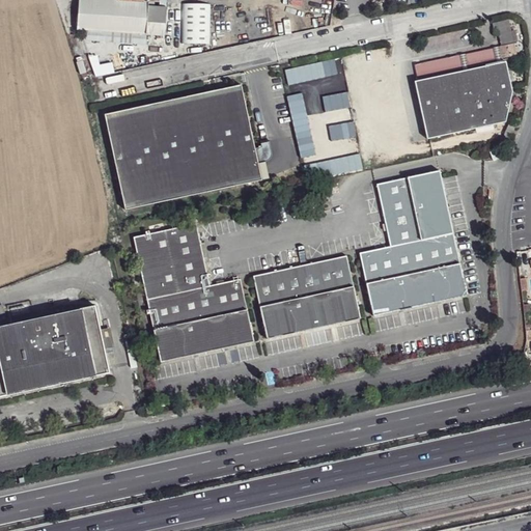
[(144,1),(144,0),(79,0),(77,29),(146,34),(147,22),(165,23),(166,7),(155,6),(148,6),(148,2),(144,1)]
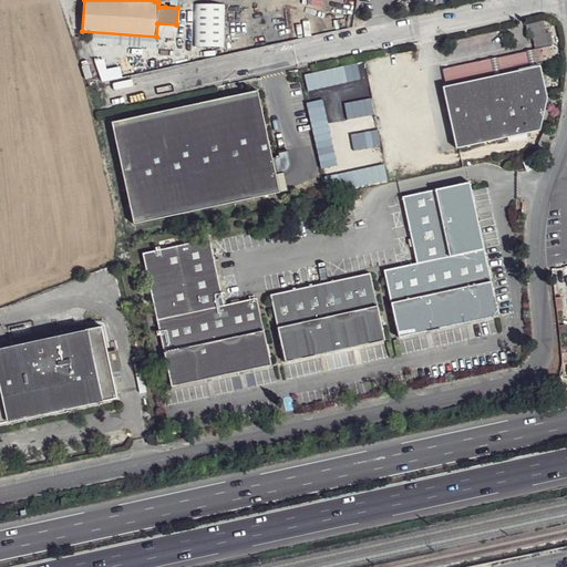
[(223,2),(193,2),(194,45),(223,44),(223,2)]
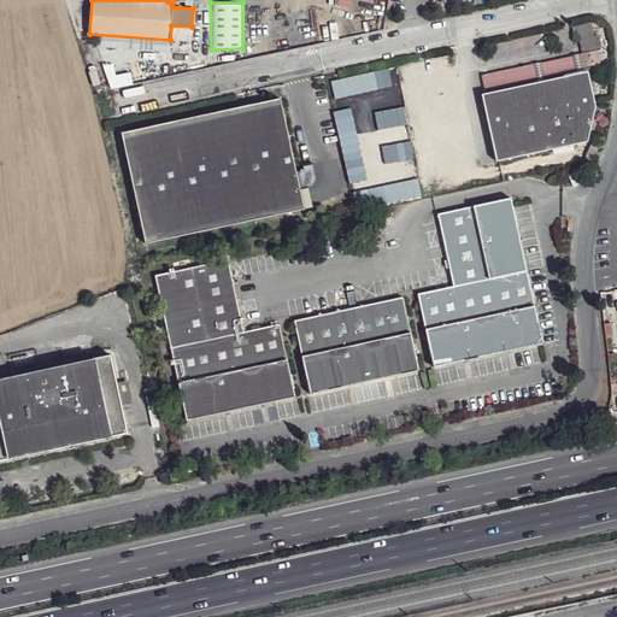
[(597,51),(481,76),(486,94),(583,72),(582,68),(599,64),(597,51)]
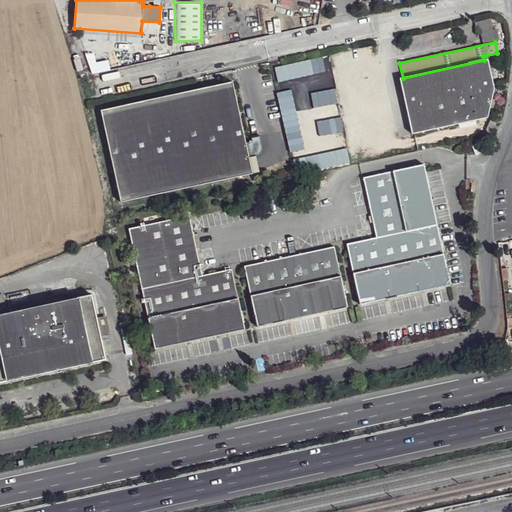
[(316,58),(274,68),(277,82),(319,73),(316,58)]
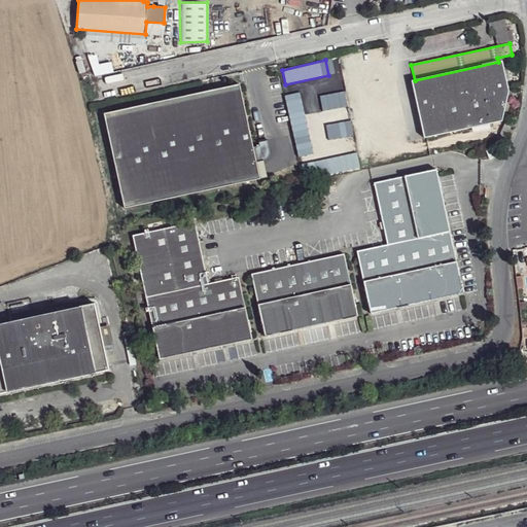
[(411,81),(424,138),(501,121),(508,91),(502,61),(498,62),(415,80),(411,81)]
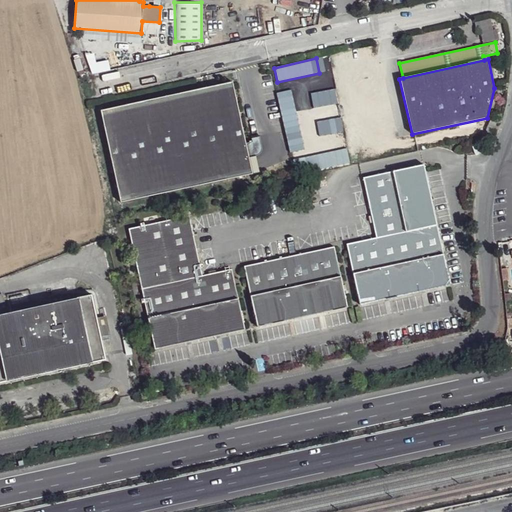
[(101,111),(121,202),(252,174),(249,157),(246,143),(232,82),(101,111)]
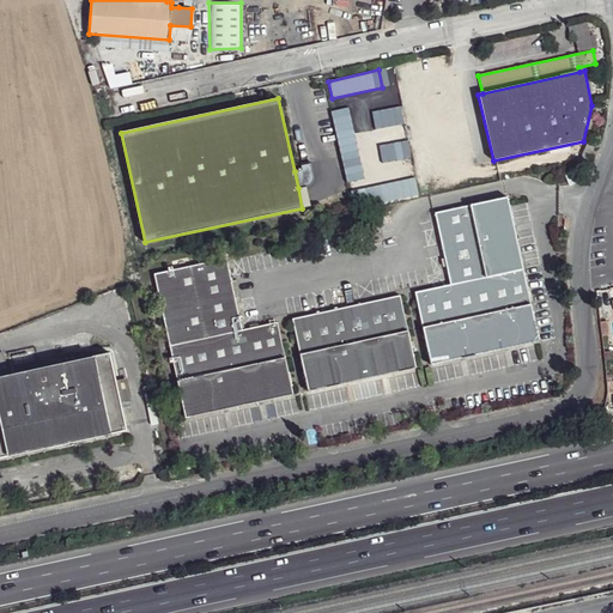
[(302,170),(295,171),(298,188),(307,187),(309,186),(313,183),(314,181),(314,177),(313,173),(311,164),(301,165),(302,170)]
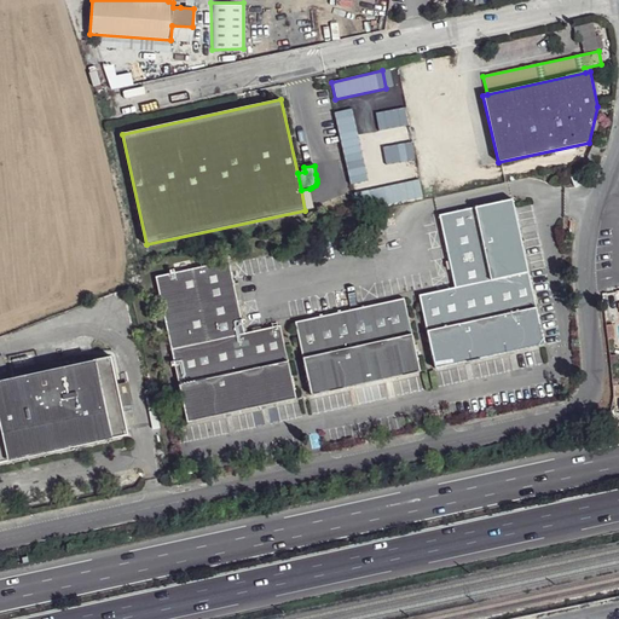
[(418,181),(369,194),(372,210),(423,198),(418,181)]
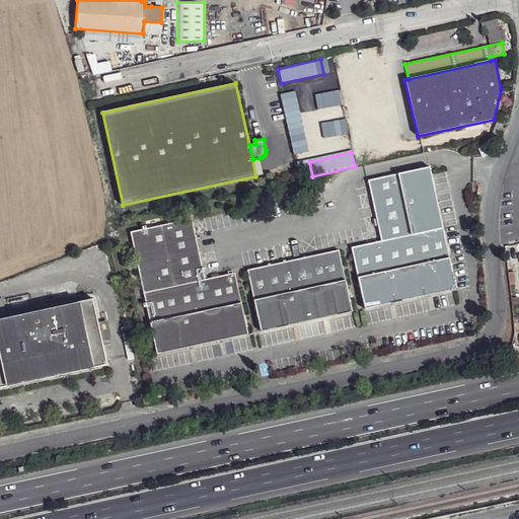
[(260,158),(252,159),(255,176),(263,174),(260,158)]
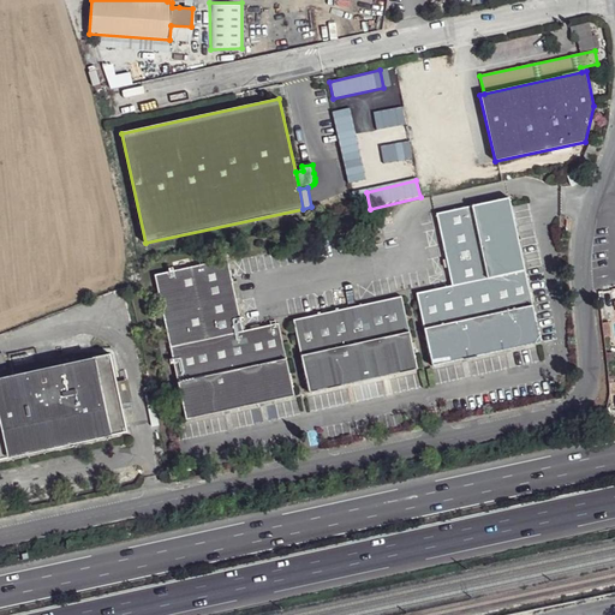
[(436,214),(453,286),(417,293),(433,366),(541,342),(509,198),(436,214)]
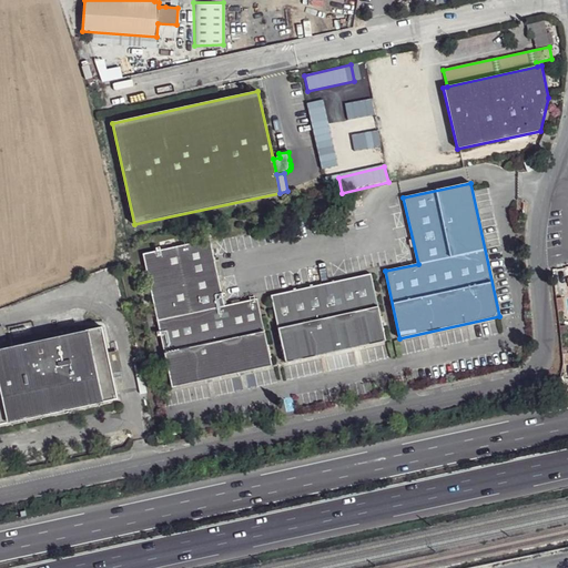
[(143,254),(171,388),(272,366),(256,298),(224,306),(224,303),(210,240),(143,254)]
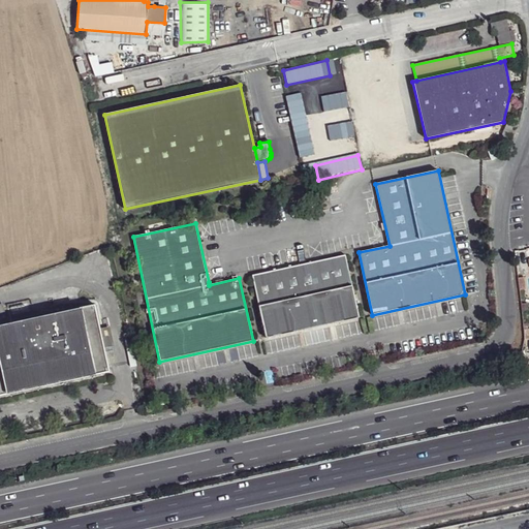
[(252,276),(266,338),(359,317),(345,255),(252,276)]
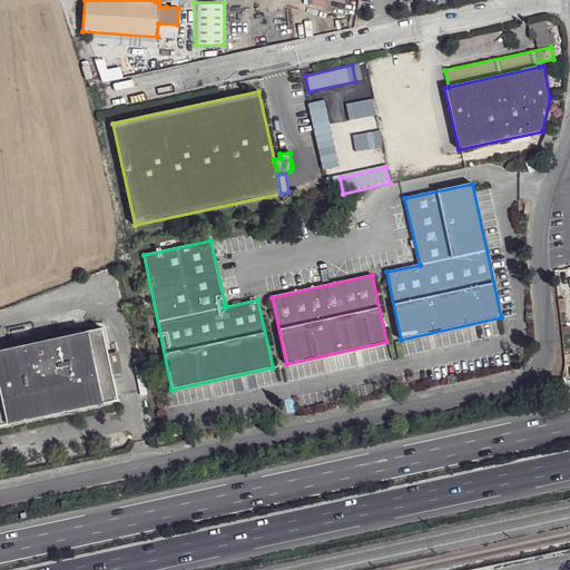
[(0,426),(1,426),(104,404),(88,332),(0,351),(0,426)]
